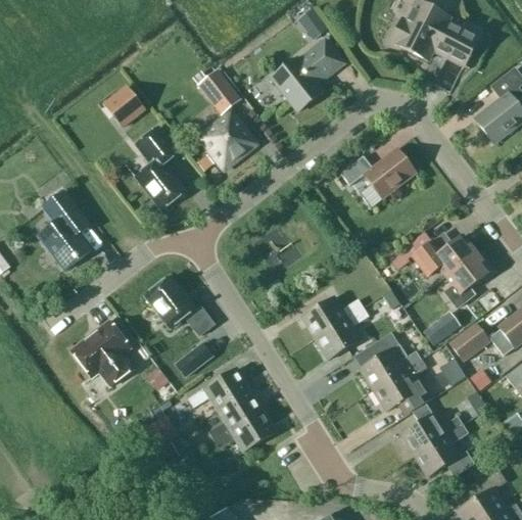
[(464,64),(478,37),(447,20),(449,16),(418,1),(408,21),(402,18),(391,41),(427,59),(433,48),(464,64)]
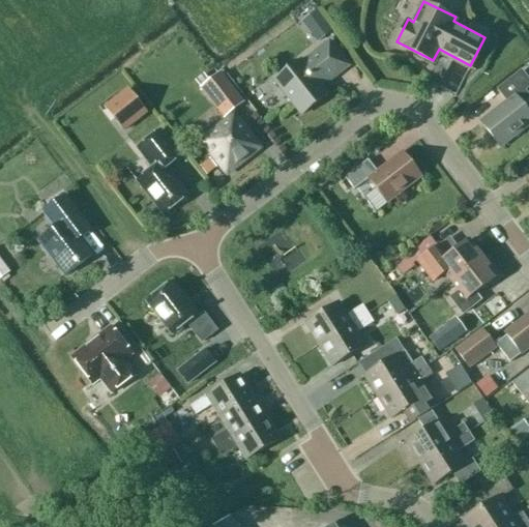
[(328,91),(322,83),(348,62),(330,39),(303,60),(301,58),(275,79),(301,112),(328,91)]
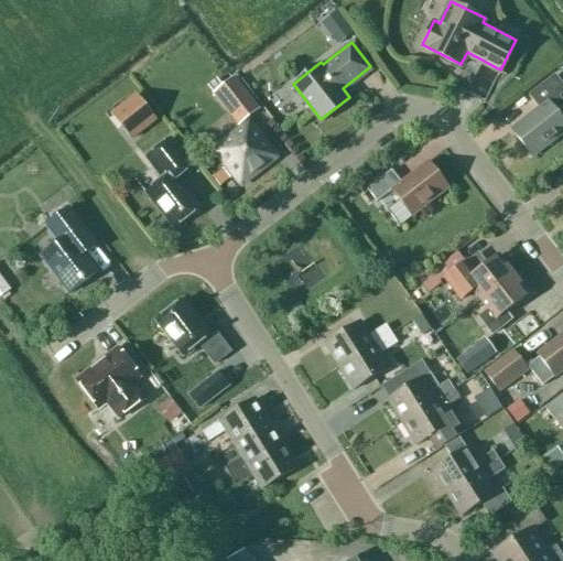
[(237,73),(216,89),(240,121),(261,105),(237,73)]
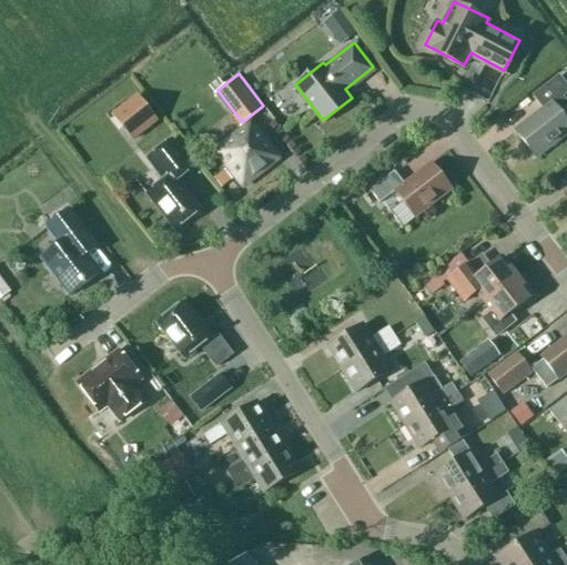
[(566,86),(559,76),(536,93),(545,106),(516,128),(537,154),(566,131),(566,119),(559,109),(566,103),(566,98),(563,92),(566,88),(566,86)]
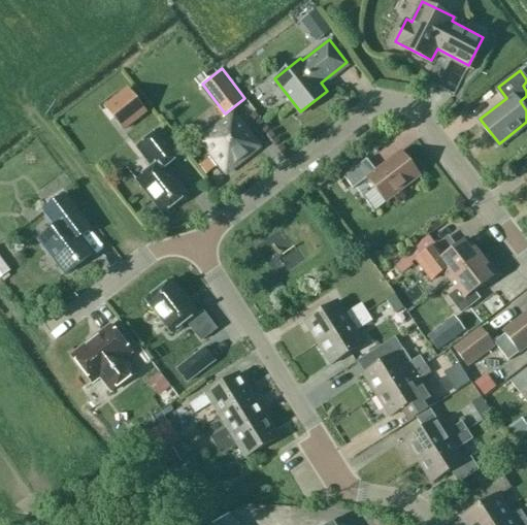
[(146,109),(129,86),(105,104),(124,127),(146,109)]
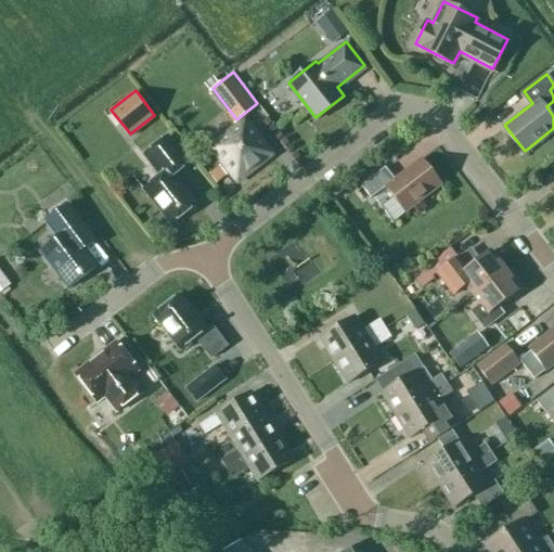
[(246,117),(211,144),(237,178),(272,151),(246,117)]
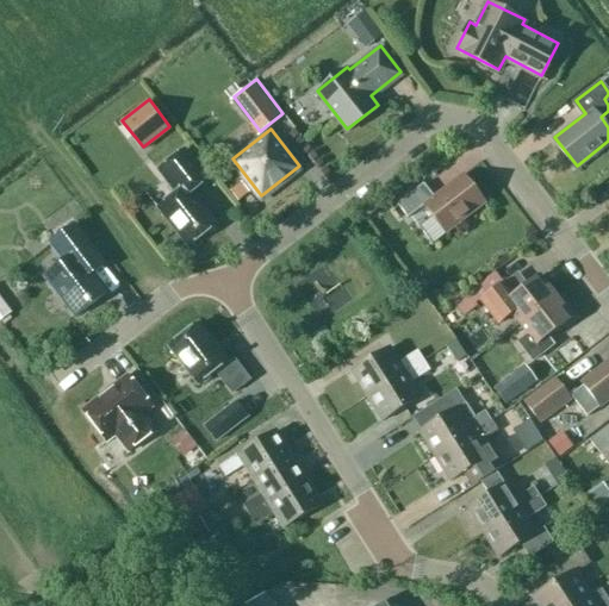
[(176,191),(159,206),(188,244),(217,223),(192,191),(209,177),(185,147),(159,168),(176,191)]
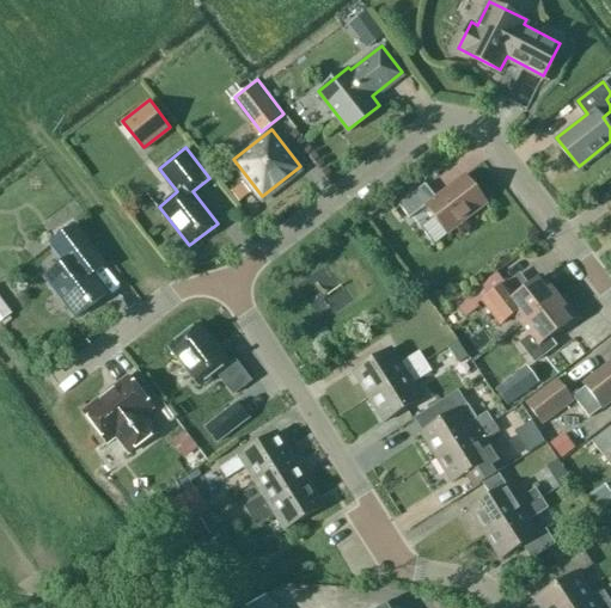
[(426,203),(448,232),(487,202),(465,173),(437,195),(426,182),(399,202),(410,216),(426,203)]
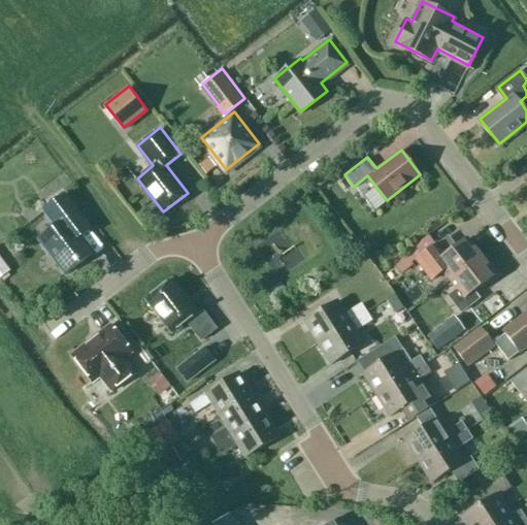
[(44,208),(57,224),(39,236),(66,271),(92,253),(72,227),(84,218),(64,193),(44,208)]
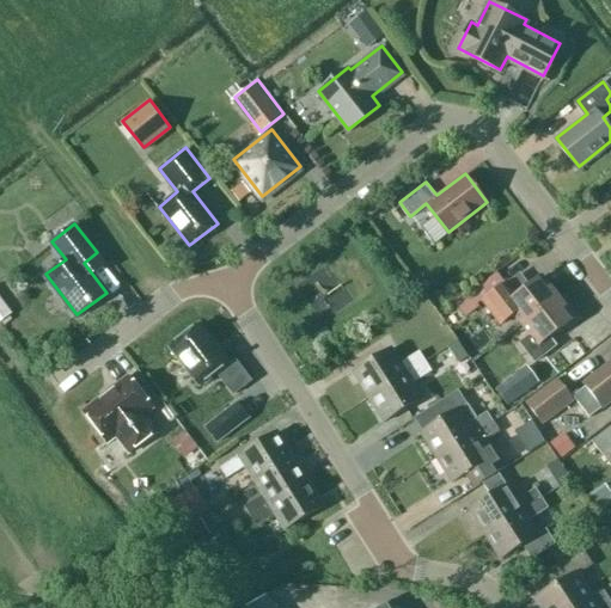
[(31,234),(18,247),(29,258),(42,245),(31,234)]
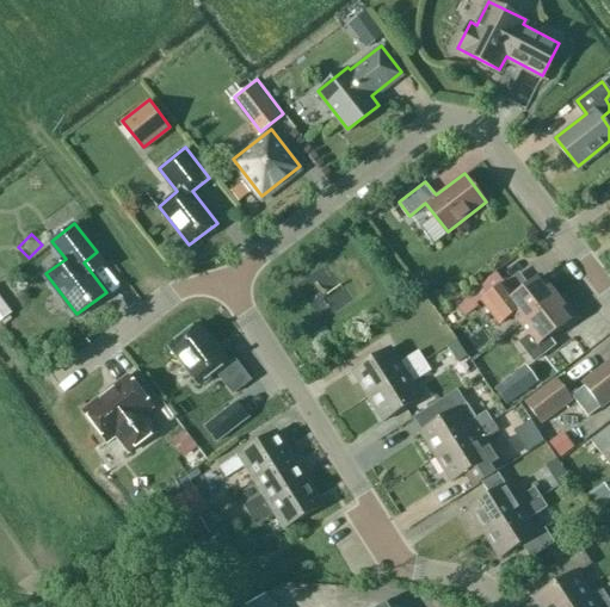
[(522,322),(558,295),(542,273),(515,295),(505,280),(504,280),(495,270),(455,301),(464,311),(481,298),(500,322),(513,311),(522,322)]
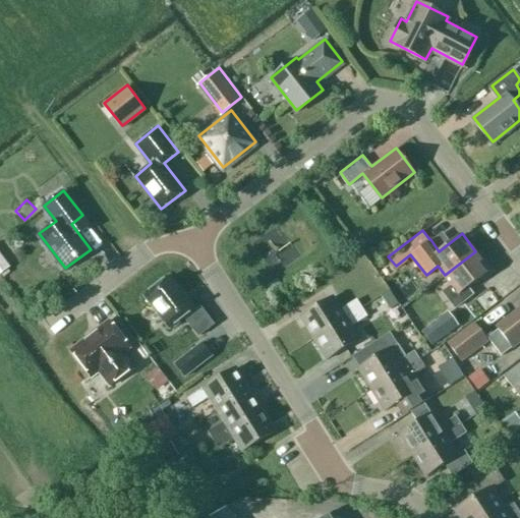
[(0,274),(11,265),(0,250),(0,274)]
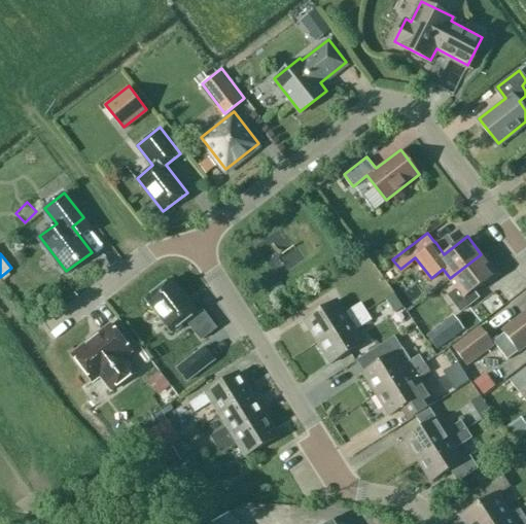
[(472,288),(494,272),(481,254),(450,278),(455,285),(446,292),(459,310),(479,295),(472,288)]
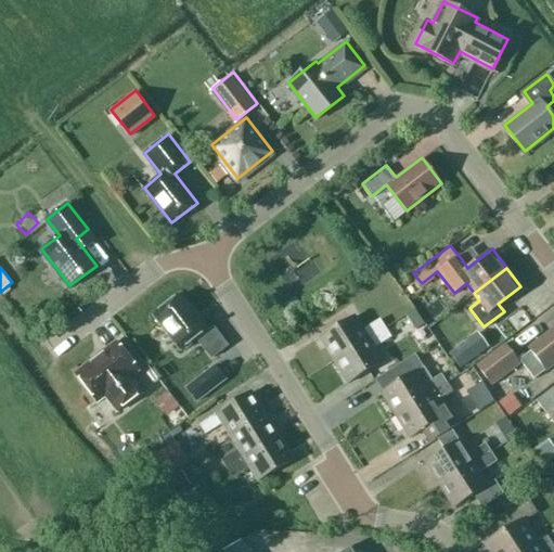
[(180,348),(207,326),(181,293),(154,313),(180,348)]
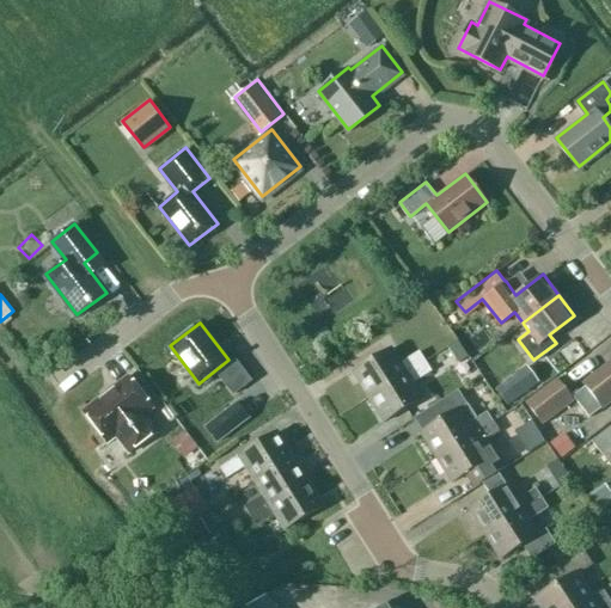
[(445,344),(433,355),(445,368),(457,358),(445,344)]
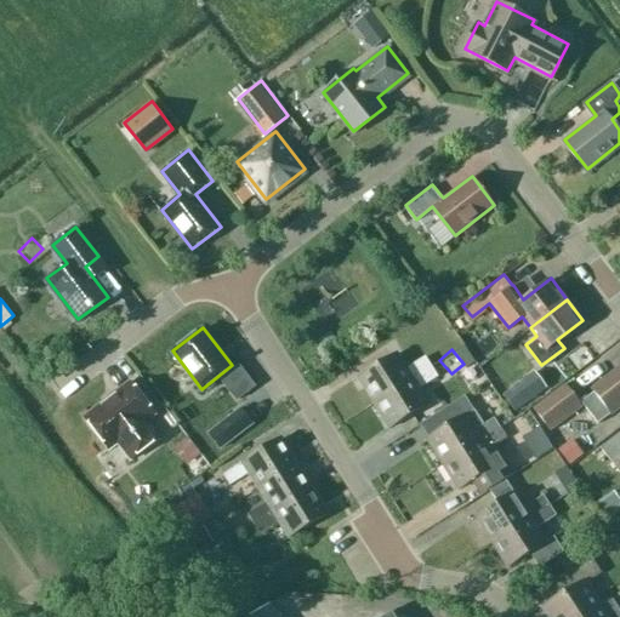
[(407,366),(397,352),(358,376),(374,401),(432,365),(426,354),(407,366)]
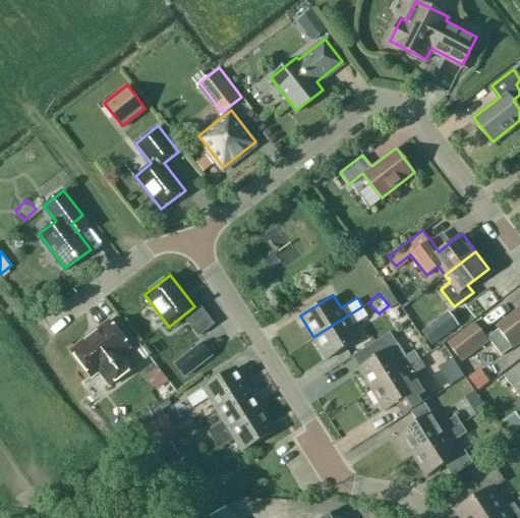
[(327,357),(359,337),(352,325),(367,314),(362,306),(313,337),(327,357)]
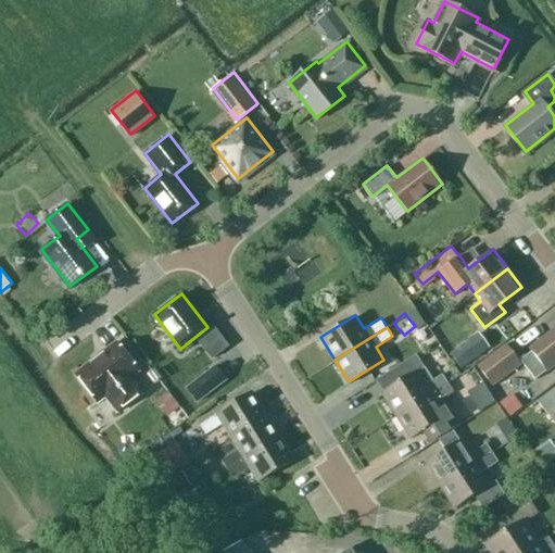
[(546,368),(547,369),(554,363),(554,327),(529,347),(531,349),(520,357),(535,377),(546,368)]
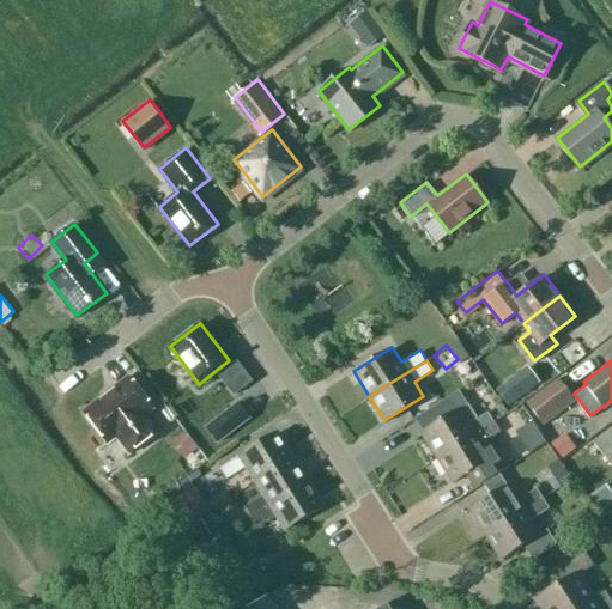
[(495,385),(508,403),(539,379),(526,363),(495,385)]
